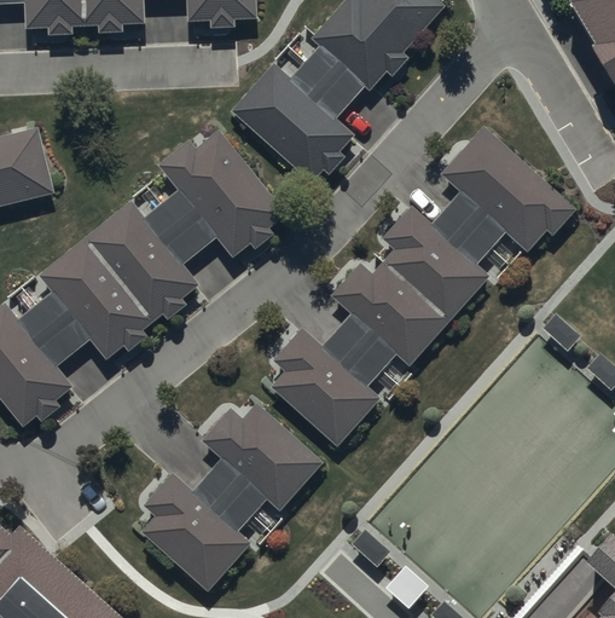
[(0,4),(21,4),(22,23),(46,23),(46,34),(73,34),(73,26),(97,24),(97,30),(121,30),(121,22),(145,21),(145,0),(185,0),(186,18),(209,17),(209,27),(233,27),(233,16),(250,16),(250,0),(0,0),(0,4)]
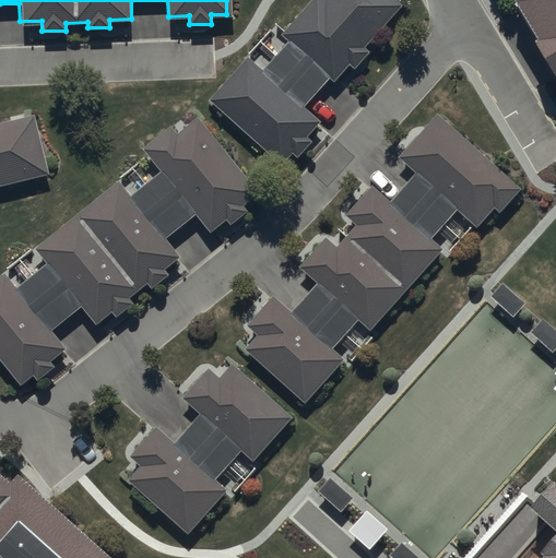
[(247,57),(209,99),(282,166),(292,155),(296,159),(312,142),(307,138),(320,123),(303,108),(328,79),(334,84),(351,67),(354,70),(369,52),(364,48),(402,6),(394,0),(328,0),(327,1),(326,0),(312,0),(283,33),(290,39),(261,70),(247,57)]
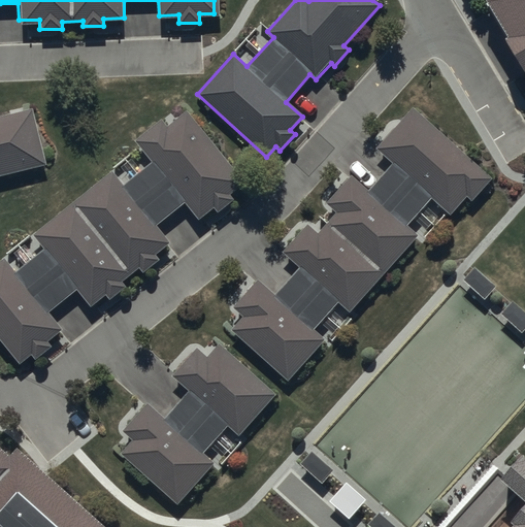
[(476,0),(511,0),(482,18),(524,90),(524,0),(476,0)]
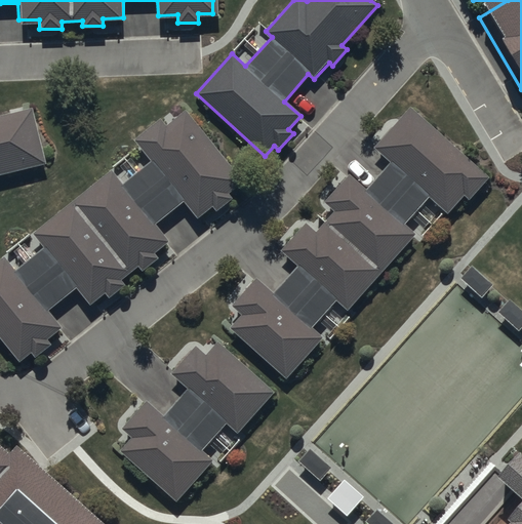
[(241,315),(229,329),(285,377),(320,336),(313,329),(336,300),(348,310),(411,235),(402,227),(427,198),(446,214),(463,196),(468,200),(487,177),(409,109),(373,149),(390,163),(365,191),(349,176),(324,203),(334,212),(316,234),(305,224),(280,251),(297,267),(273,294),(256,279),(232,307),(241,315)]
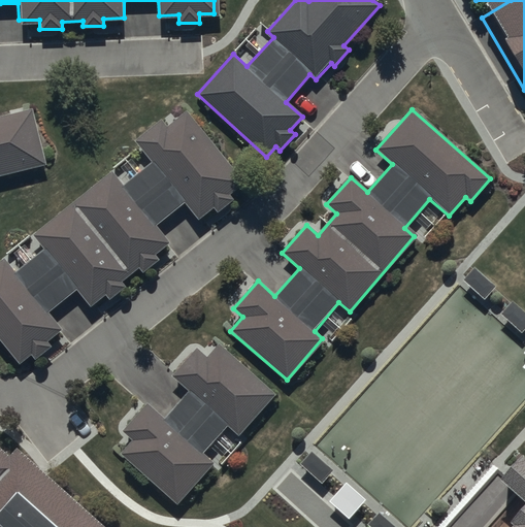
[(243,185),(186,111),(165,128),(160,122),(134,142),(151,164),(122,187),(109,171),(32,233),(43,248),(13,271),(4,260),(0,263),(0,341),(19,365),(33,354),(37,360),(53,348),(47,341),(62,330),(50,315),(78,291),(91,306),(106,294),(110,299),(126,287),(123,283),(139,269),(143,273),(159,261),(155,256),(169,244),(155,226),(184,203),(198,221),(214,208),(217,212),(232,200),(229,196),(243,185)]
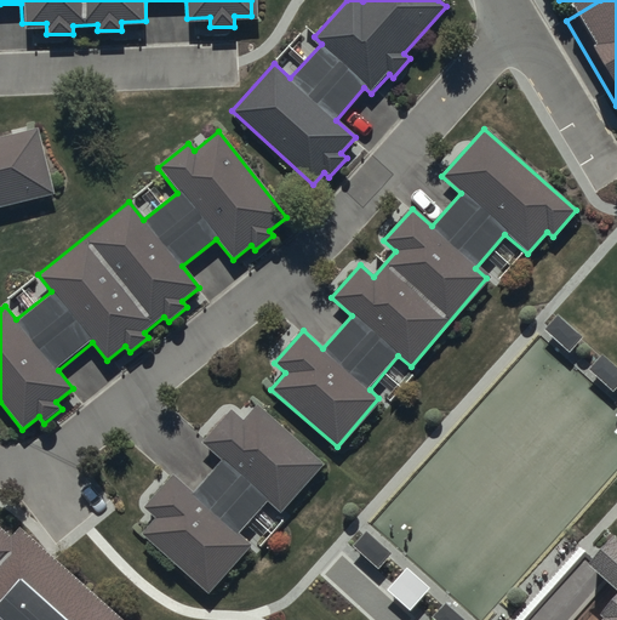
[(0,206),(52,194),(36,134),(0,142),(0,206)]
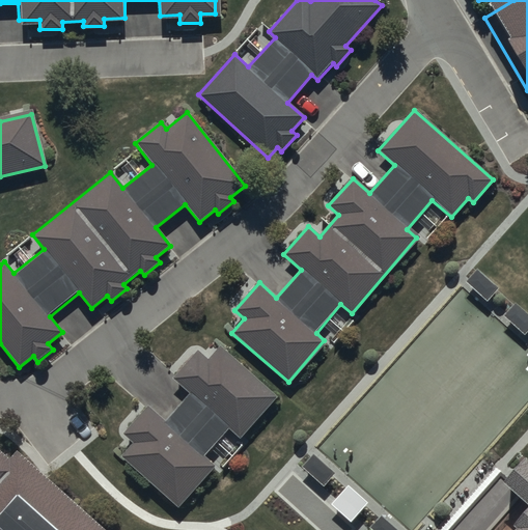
[(214,470),(201,458),(225,430),(239,442),(276,398),(217,349),(206,362),(194,352),(169,380),(187,395),(162,423),(143,408),(120,435),(133,446),(119,462),(177,511),(214,470)]
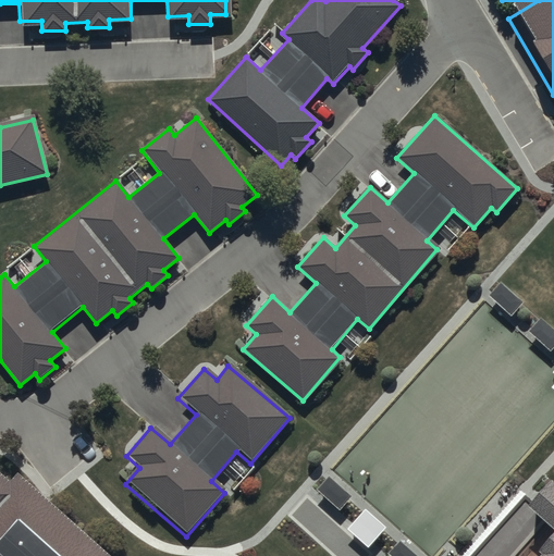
[(15,486),(0,472),(0,555),(553,555),(553,486),(534,510),(539,514),(502,555),(111,555),(24,478),(15,486)]
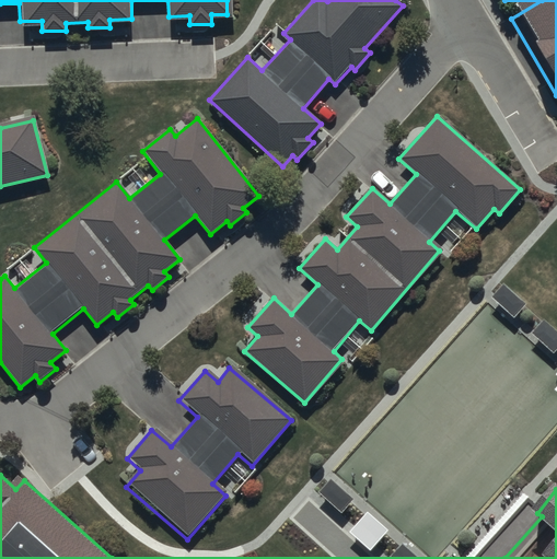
[(416,558),(402,546),(391,558),(416,558)]
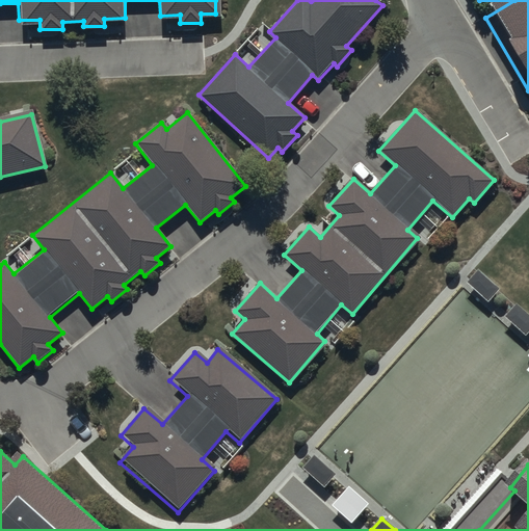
All buildings are outlined.
